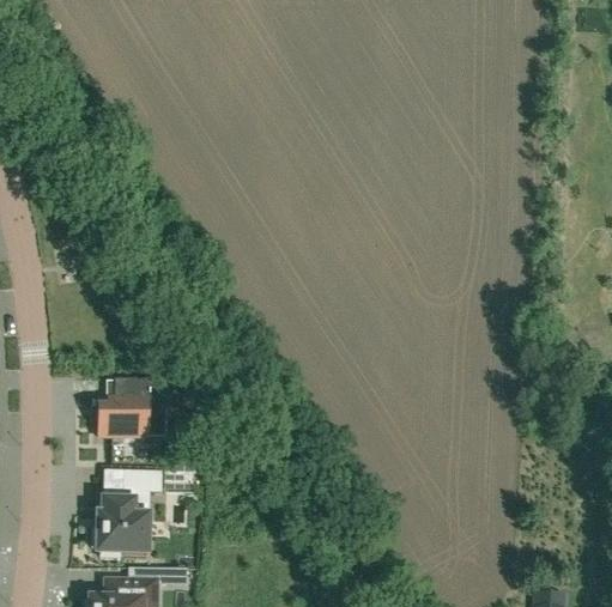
[(114,396),(114,377),(105,377),(105,398),(98,398),(100,404),(113,404),(113,396),(114,396)]
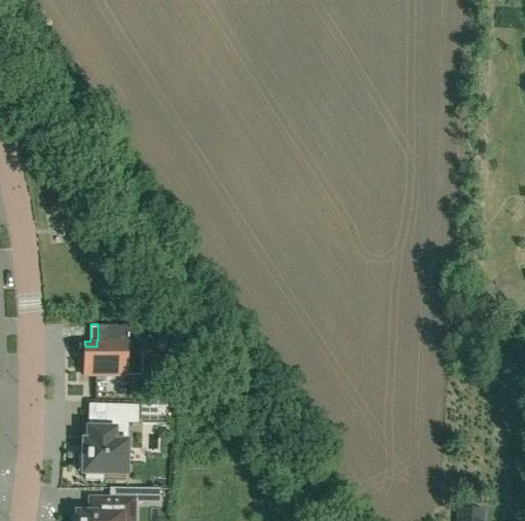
[(126,373),(126,349),(143,349),(153,349),(153,324),(98,324),(98,340),(97,340),(97,346),(85,346),(85,373),(126,373)]
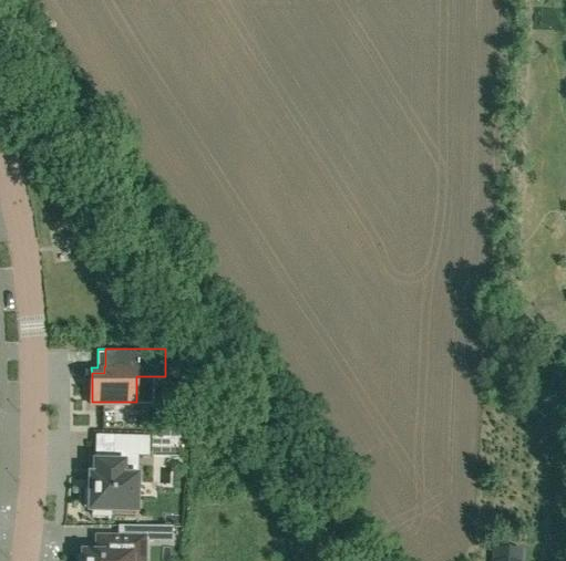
[(154,402),(154,376),(136,376),(136,402),(154,402)]
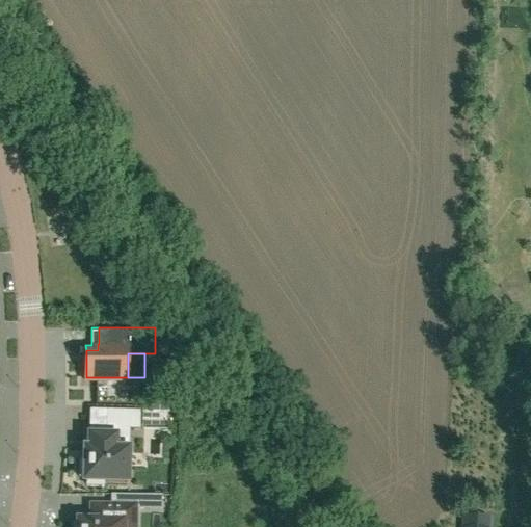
[(168,403),(142,402),(142,425),(168,426),(168,403)]
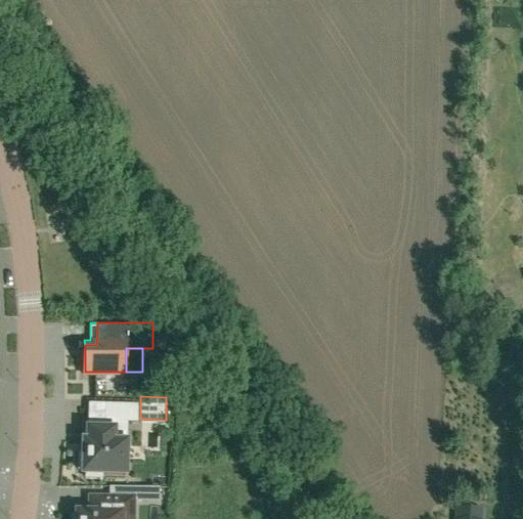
[(104,426),(88,426),(88,438),(84,438),(83,450),(79,450),(79,467),(83,467),(83,471),(87,471),(87,475),(103,475),(103,471),(126,472),(127,419),(137,419),(138,402),(105,401),(104,426)]
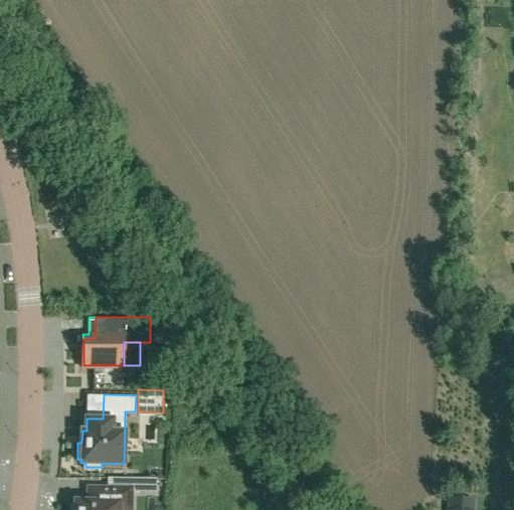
[(88,394),(87,418),(103,418),(104,394),(88,394)]
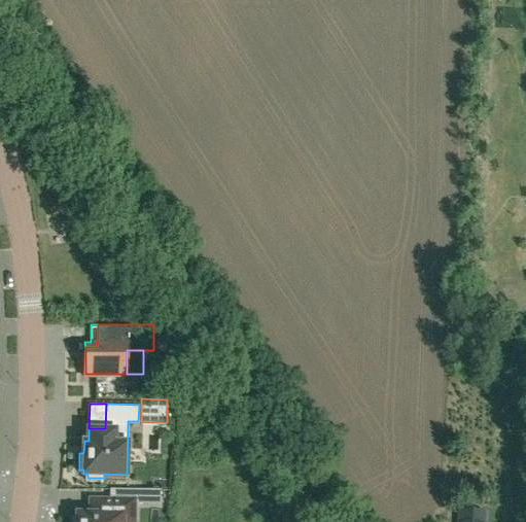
[(73,515),(73,521),(135,521),(135,498),(151,498),(151,487),(111,487),(110,497),(89,496),(89,513),(77,513),(77,515),(73,515)]
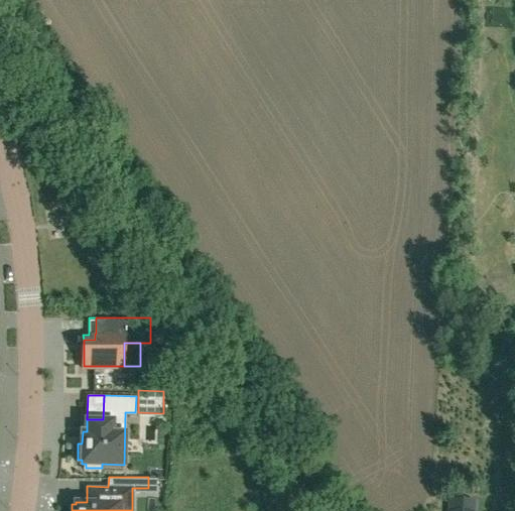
[(148,477),(148,488),(157,488),(157,477),(148,477)]
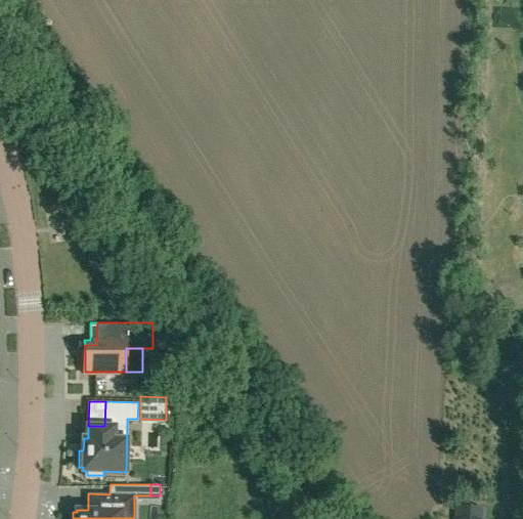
[(458,507),(458,518),(480,518),(480,507),(458,507)]
